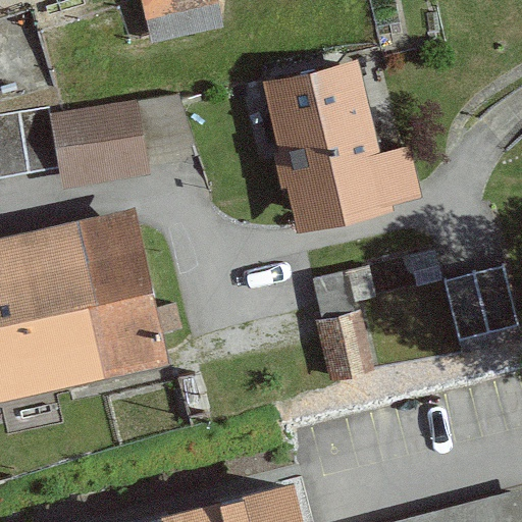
[(217,0),(144,0),(153,41),(223,27),(217,0)]
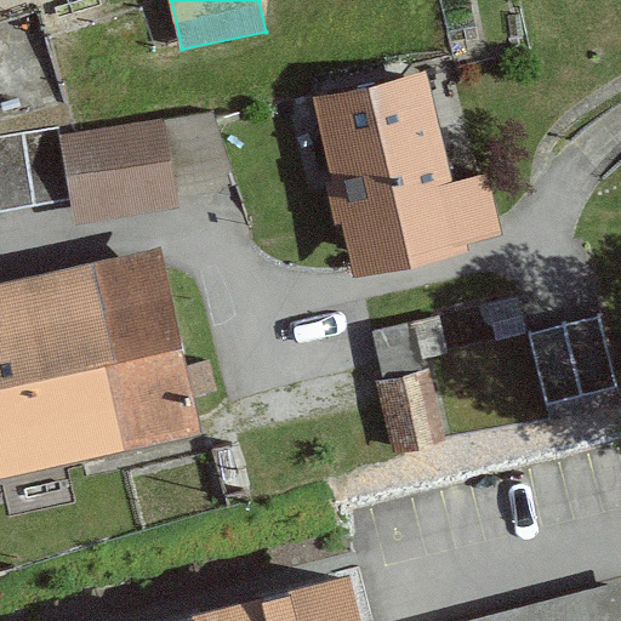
[(423,57),(311,84),(353,265),(501,229),(485,163),(451,170),(423,57)]
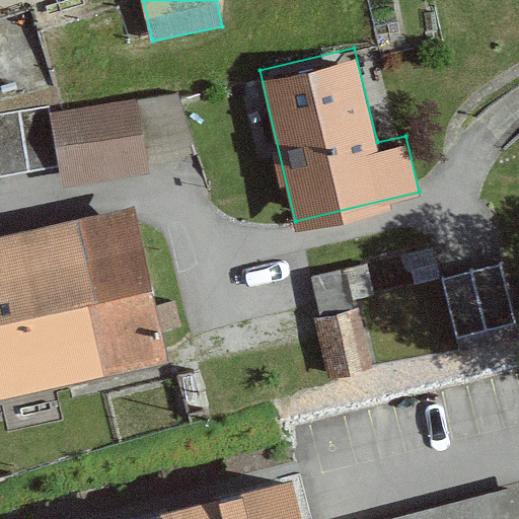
[(175,81),(0,112),(0,178),(188,147),(175,81)]
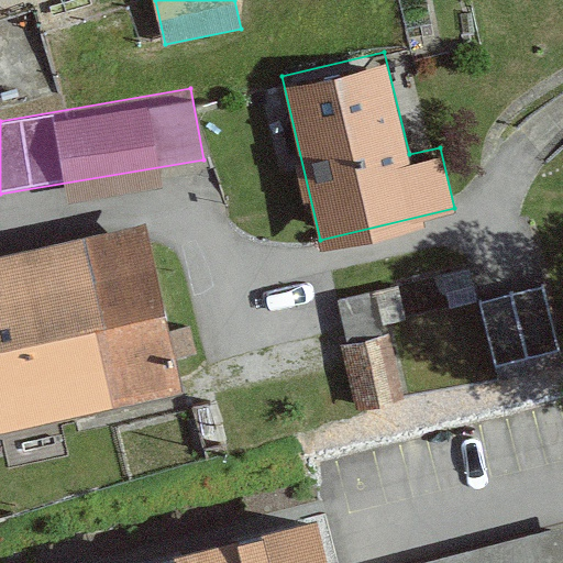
[(141,225),(0,256),(0,433),(179,395),(141,225)]
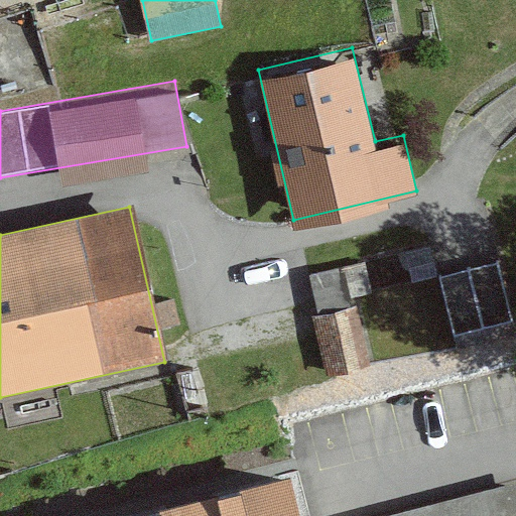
[(515,301),(500,249),(314,306),(336,377),(515,320),(515,301)]
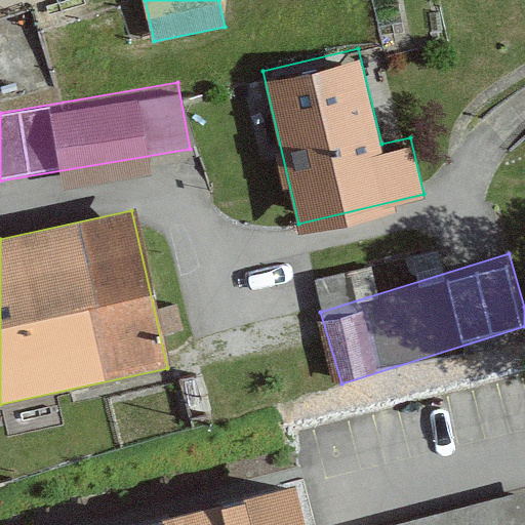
[(346,524),(524,524),(524,480),(346,521),(346,524)]
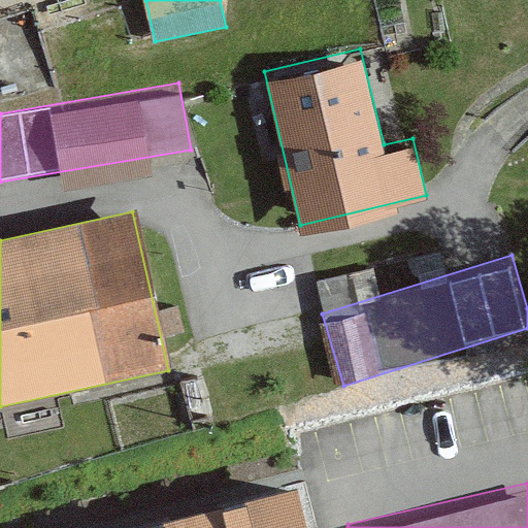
[(306,527),(297,492),(156,527),(306,527)]
